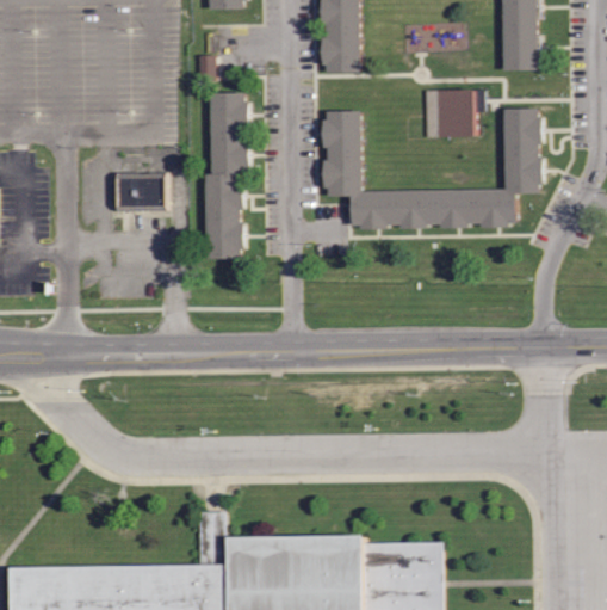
[(209,10),(208,0),(242,0),(242,8),(209,10)]
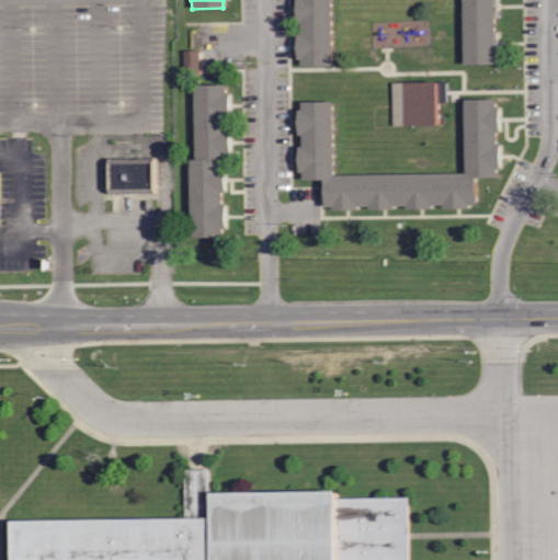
[(492,0),(493,64),(462,65),(460,0),(329,0),(330,67),(299,67),(299,58),(295,58),(295,33),(298,33),(298,22),(295,22),(295,0),(492,0)]
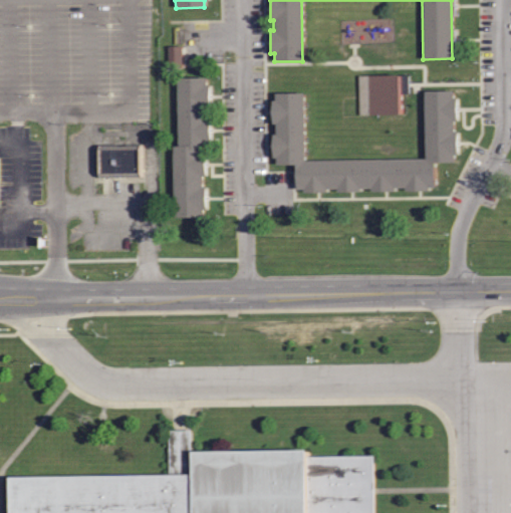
[(168,68),(184,68),(183,47),(168,48),(168,68)]
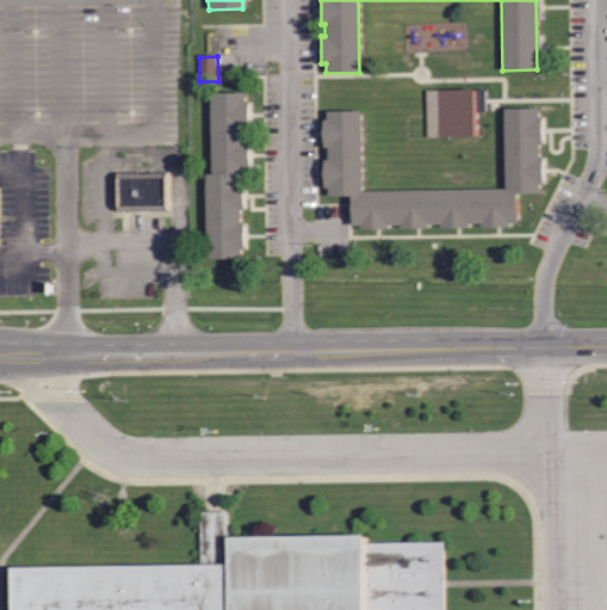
[(481,90),(441,91),(443,139),(482,137),(481,90)]
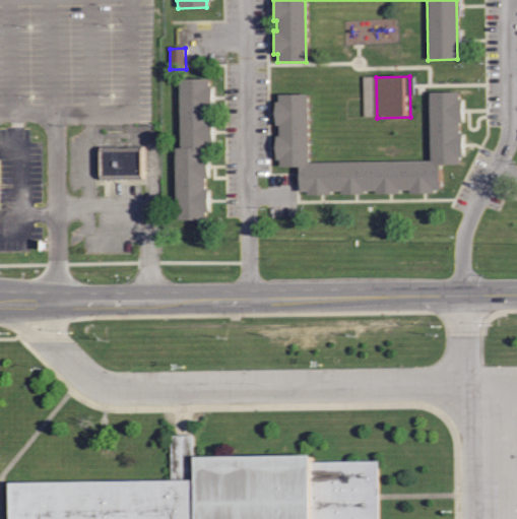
[(207,78),(207,85),(211,85),(211,109),(208,109),(208,121),(211,121),(211,143),(208,143),(208,149),(202,150),(202,155),(206,155),(206,178),(203,179),(203,189),(207,189),(207,213),(203,213),(203,220),(174,220),(174,147),(179,147),(178,78),(207,78)]
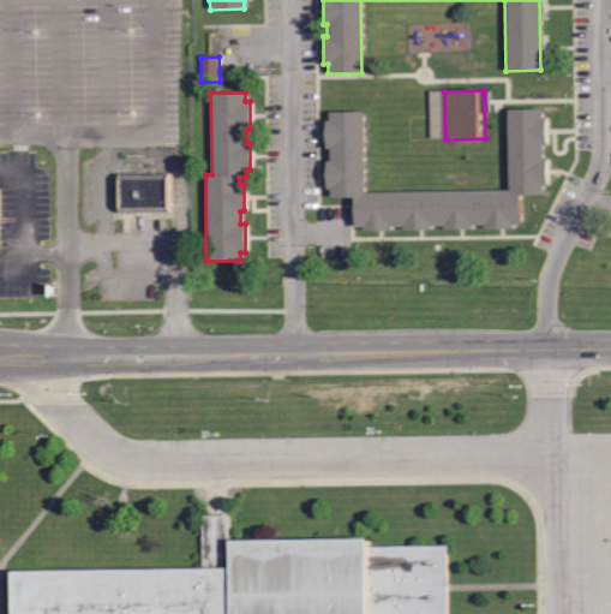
[(361,231),(361,226),(352,227),(352,196),(329,197),(329,188),(324,189),(323,160),(329,160),(328,148),(323,148),(323,120),(328,120),(328,111),(363,111),(364,192),(507,190),(507,108),(540,108),(540,117),(545,117),(545,144),(541,144),(541,158),(545,158),(545,185),(541,185),(541,195),(517,195),(519,224),(510,225),(510,227),(483,228),(483,225),(469,225),(469,228),(442,230),(442,225),(430,225),(430,230),(401,230),(401,225),(389,225),(389,230),(361,231)]
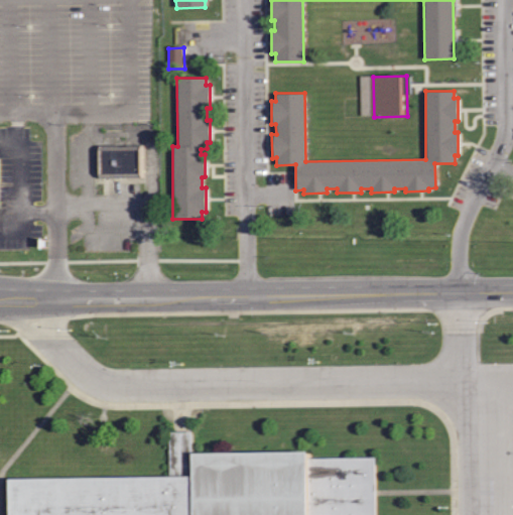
[(98,178),(97,146),(140,145),(140,177),(98,178)]
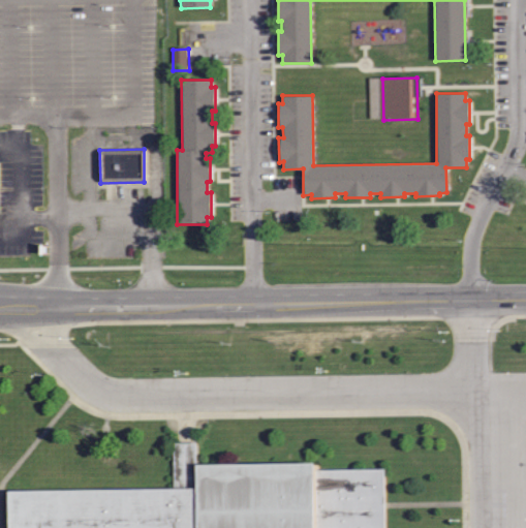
[(199,465),(317,463),(317,470),(384,469),(384,527),(10,527),(10,491),(172,490),(172,443),(193,443),(194,473),(199,473),(199,465)]
